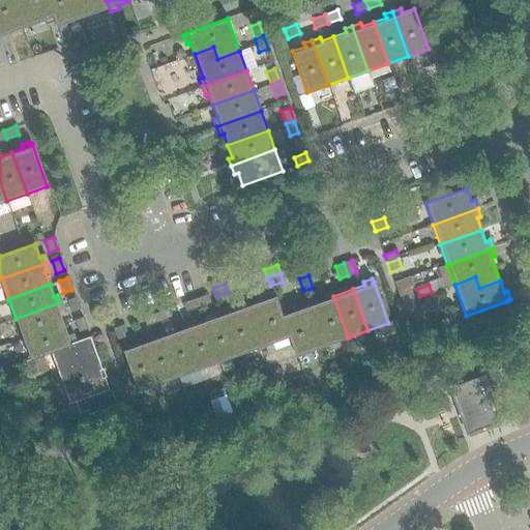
[(258,348),(290,336),(281,312),(275,295),(274,296),(272,292),(265,295),(266,298),(254,303),(261,323),(249,327),(258,348)]
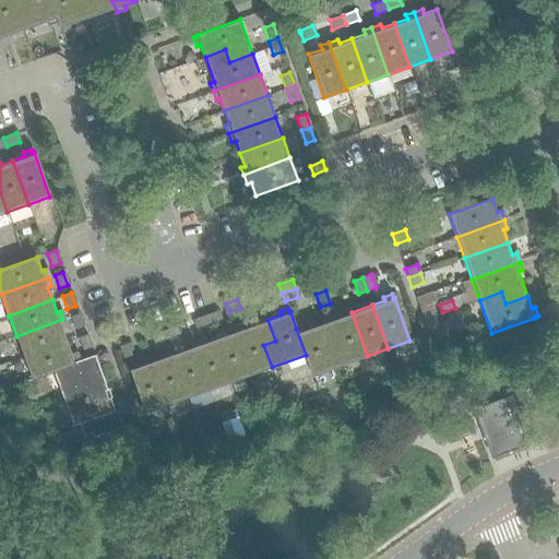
[(433,309),(421,313),(420,314),(424,323),(437,319),(433,309)]
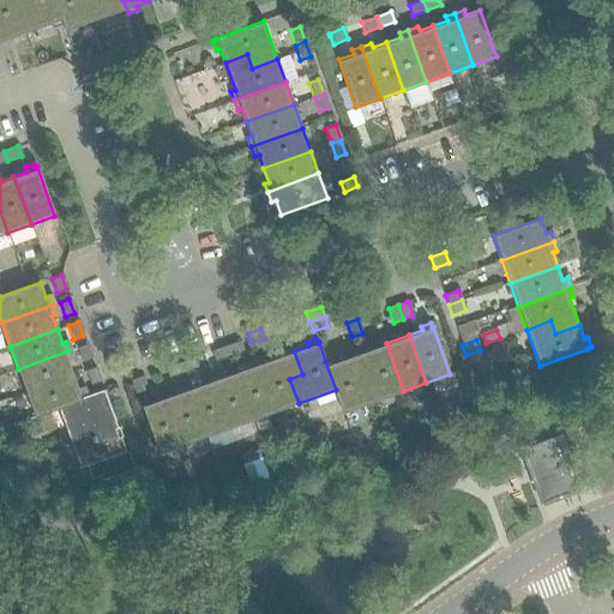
[(240,341),(227,347),(230,356),(244,350),(240,341)]
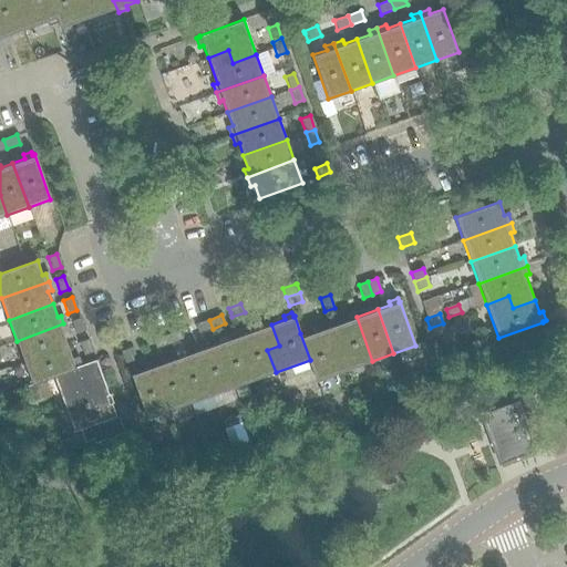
[(338,373),(372,361),(357,317),(352,319),(351,315),(333,321),(336,325),(342,347),(330,351),(338,373)]
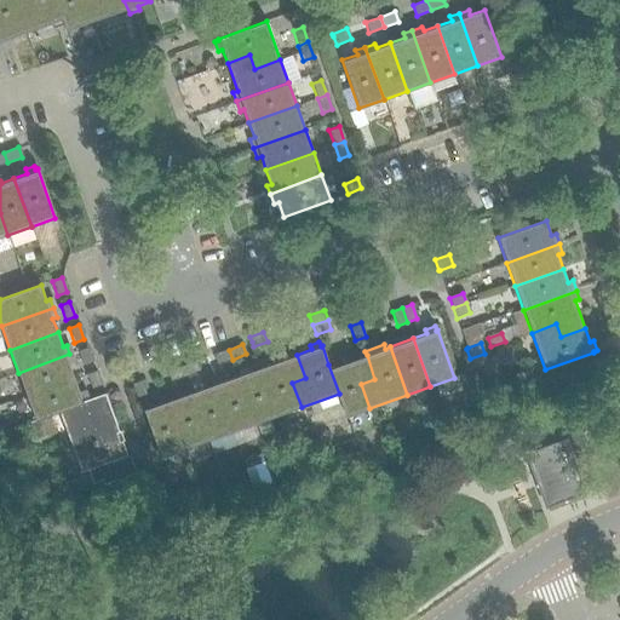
[(84,366),(93,362),(87,348),(78,351),(84,366)]
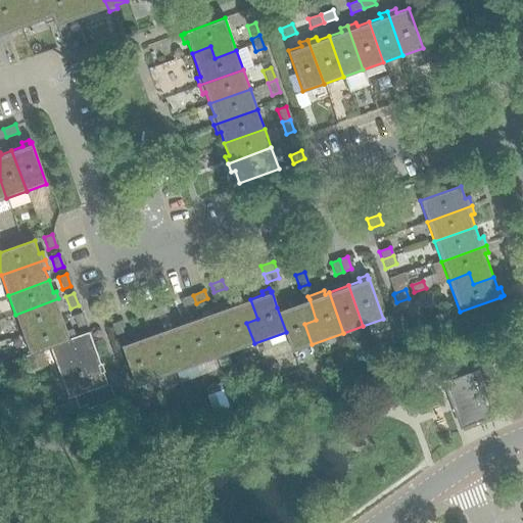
[(193,295),(181,299),(184,307),(196,303),(193,295)]
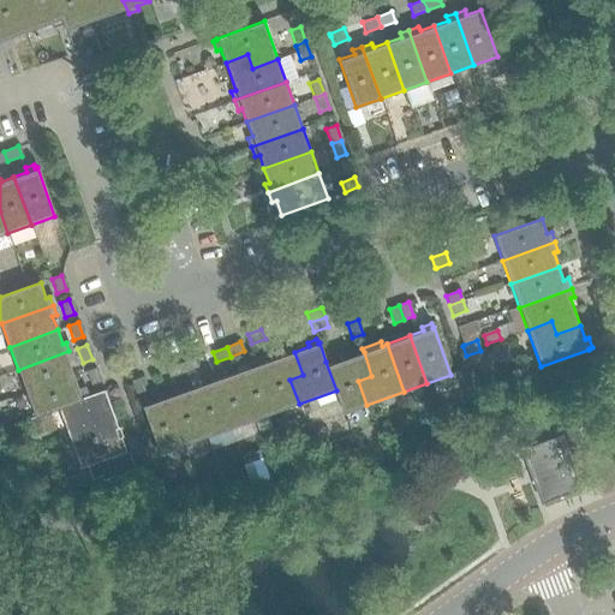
[(69,351),(18,370),(27,393),(73,376),(69,363),(72,362),(69,351)]
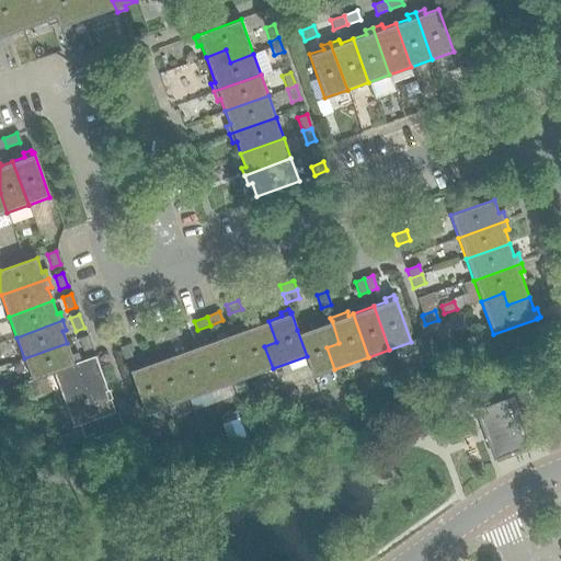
[(425,324),(428,333),(442,329),(438,320),(425,324)]
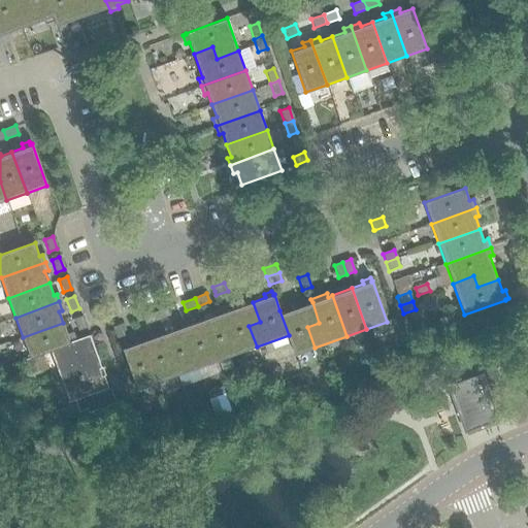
[(229,306),(221,309),(236,354),(257,347),(249,326),(260,322),(253,302),(230,309),(229,306)]
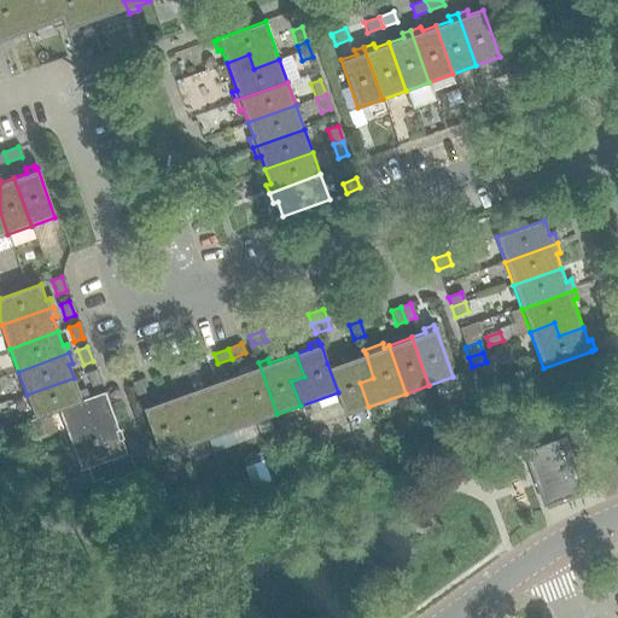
[(327,363),(338,392),(345,415),(368,407),(360,383),(373,378),(366,354),(338,363),(337,360),(327,363)]
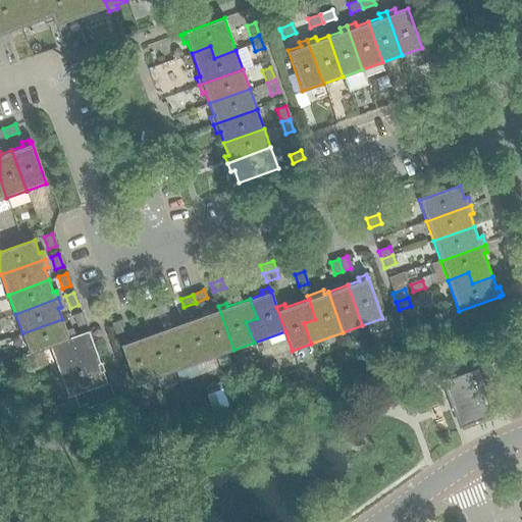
[(164,304),(152,308),(155,317),(167,313),(164,304)]
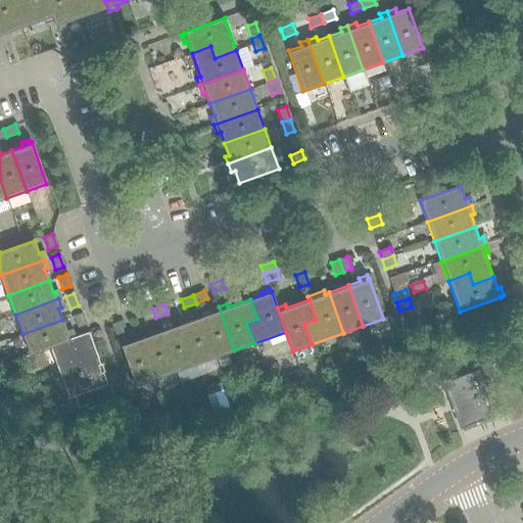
[(200,317),(215,358),(234,350),(219,306),(210,310),(211,313),(200,317)]
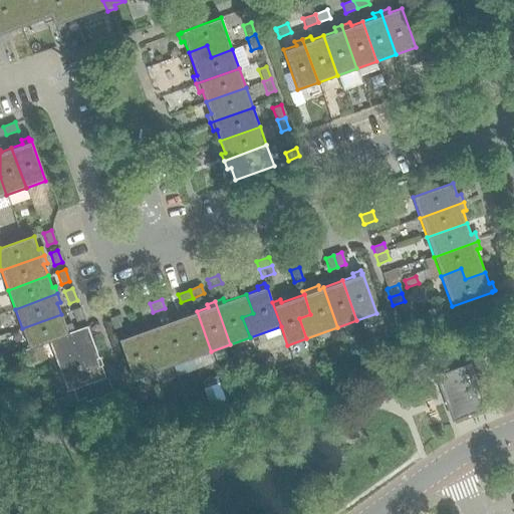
[(139,307),(139,308),(142,316),(153,312),(150,303),(139,307)]
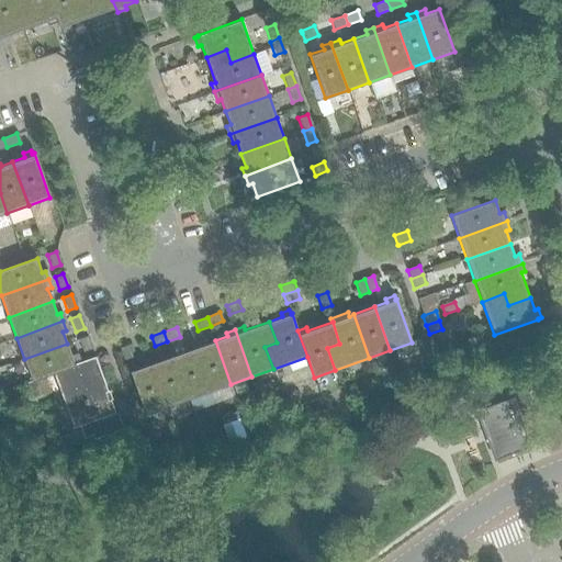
[(83,352),(91,349),(87,336),(78,339),(83,352)]
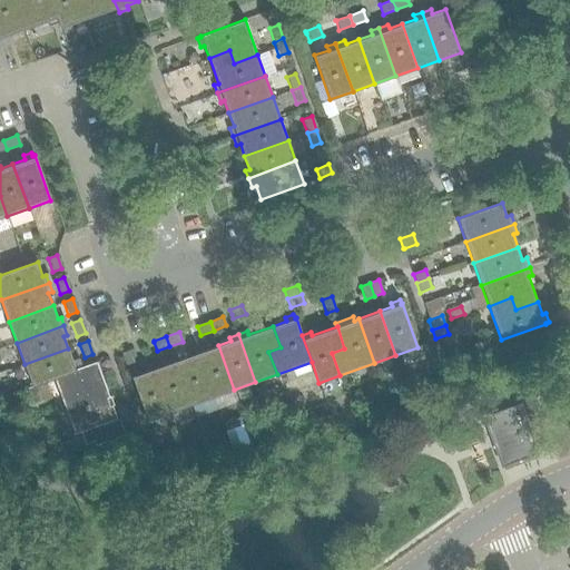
[(196,350),(213,397),(234,390),(218,345),(206,350),(205,346),(196,350)]
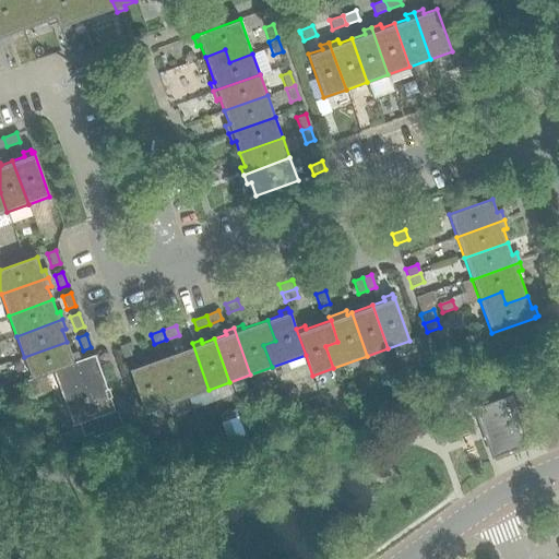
[(72,354),(67,342),(24,357),(32,379),(52,371),(75,364),(75,361),(79,360),(75,353),(72,354)]
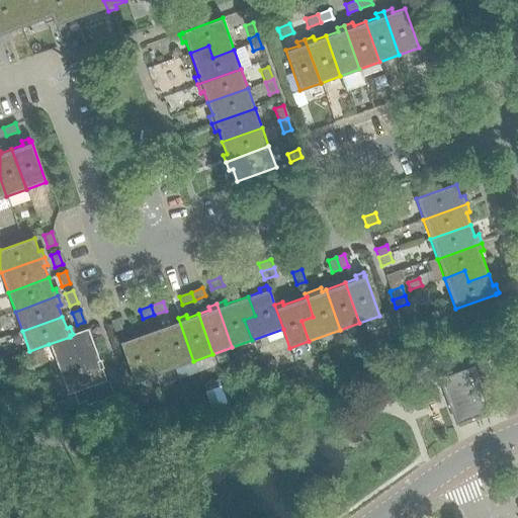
[(115,333),(122,331),(117,318),(110,321),(115,333)]
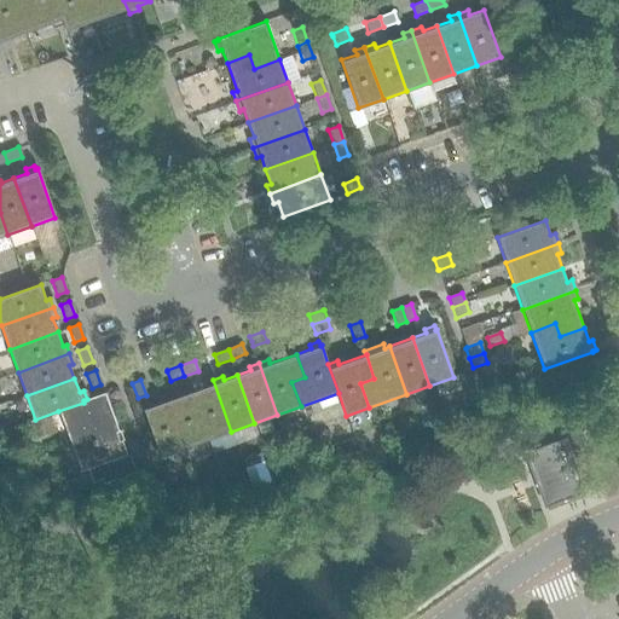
[(190,392),(208,440),(231,432),(213,380),(203,382),(204,387),(190,392)]
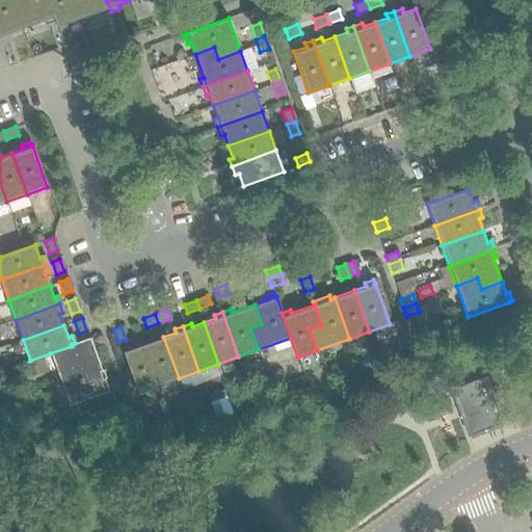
[(142,340),(159,386),(179,378),(163,337),(152,341),(151,338),(142,340)]
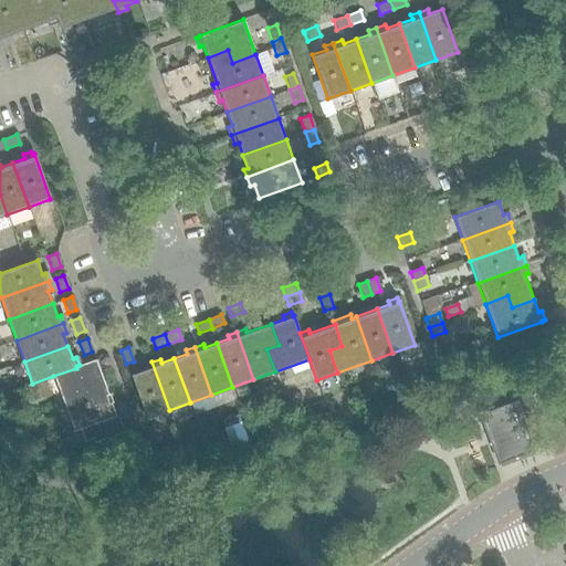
[(96,360),(76,368),(53,376),(73,432),(79,430),(83,443),(92,440),(93,443),(123,433),(96,360)]
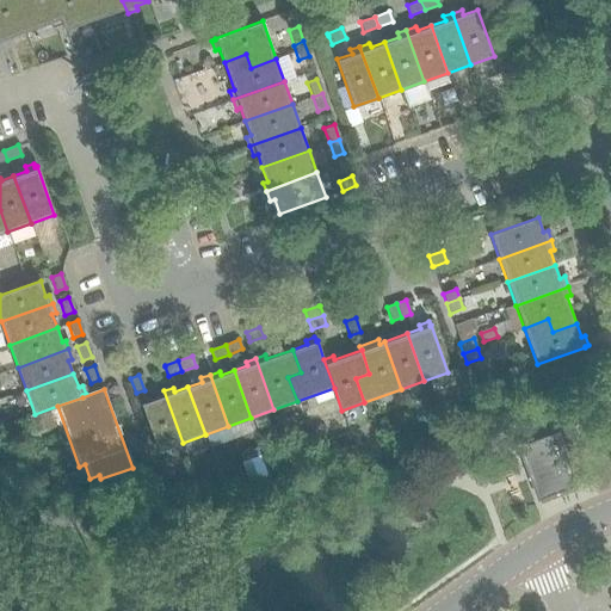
[(159,451),(183,443),(164,390),(154,394),(156,399),(141,403),(159,451)]
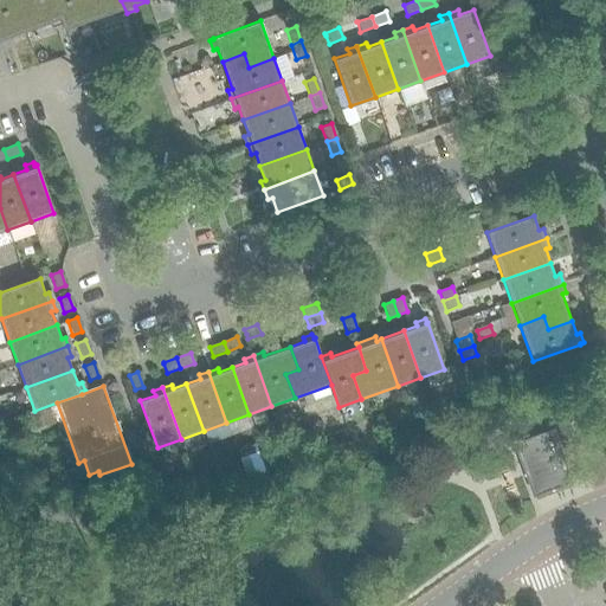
[(51,424),(45,407),(23,416),(28,432),(51,424)]
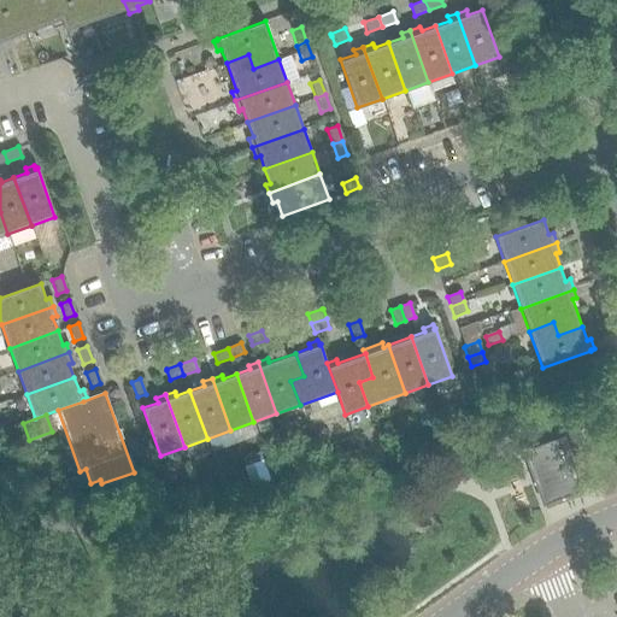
[(542,504),(581,491),(576,476),(577,475),(563,436),(538,446),(539,447),(524,453),(542,504)]
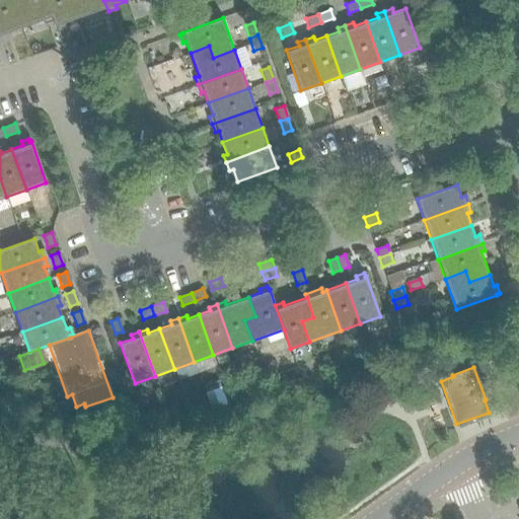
[(204,386),(211,408),(212,410),(227,404),(226,402),(219,380),(204,386)]
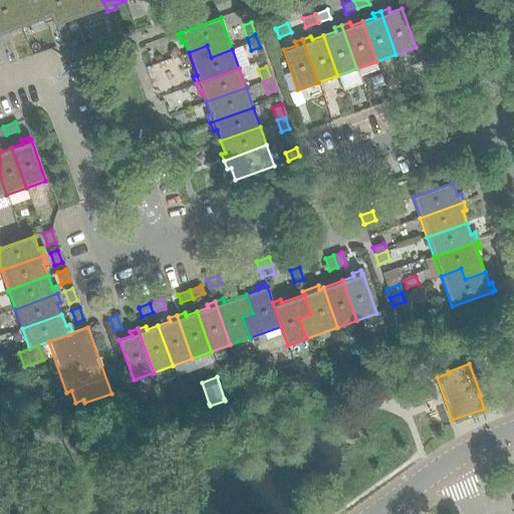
[(295,380),(281,383),(283,393),(296,390),(295,380)]
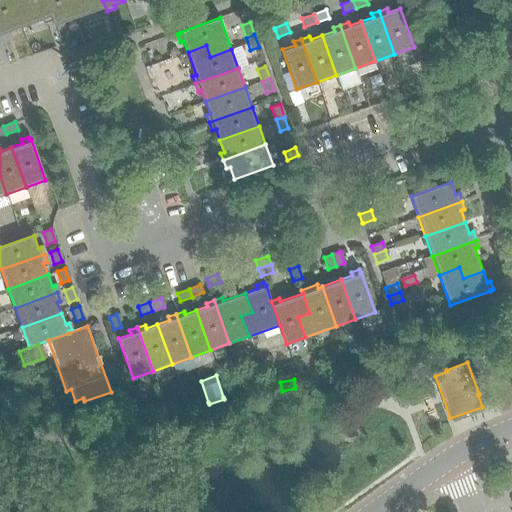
[(64,407),(60,396),(53,399),(57,410),(64,407)]
